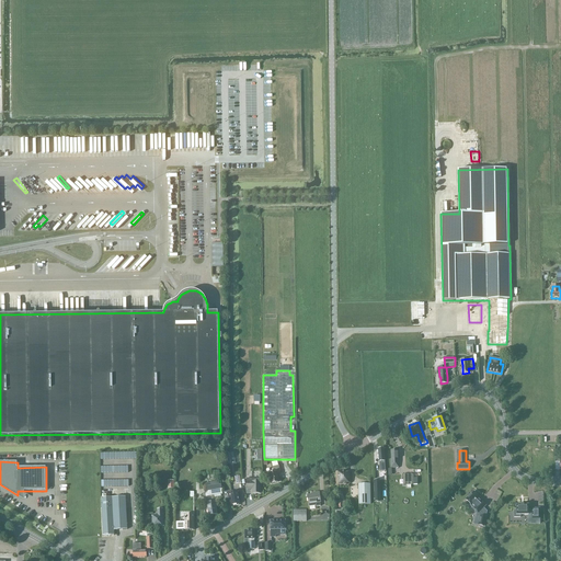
[(277,473),(281,472),(279,466),(273,467),(274,472),(268,473),(271,484),(279,482),(277,473)]
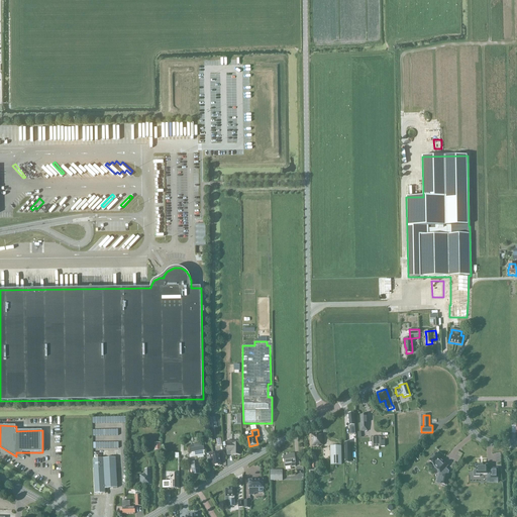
[(322,434),(310,434),(310,447),(319,446),(319,445),(323,445),(322,434)]
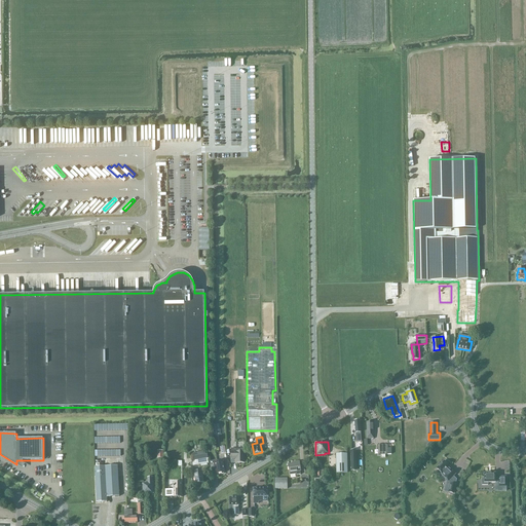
[(377,455),(387,455),(387,445),(377,445),(377,455)]
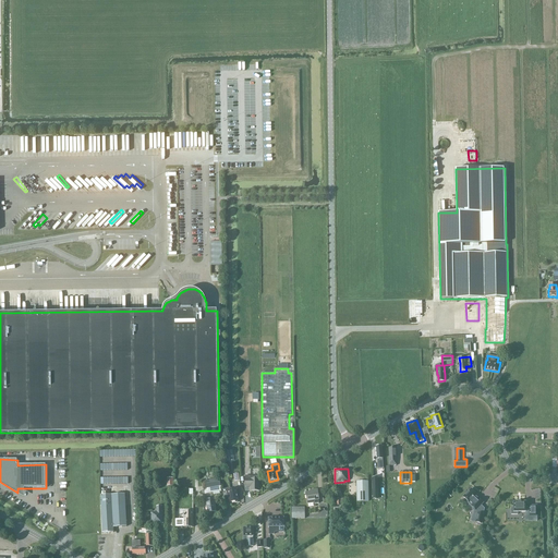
[(245,486),(251,486),(252,490),(258,490),(258,480),(258,476),(251,476),(245,476),(245,480),(245,486)]
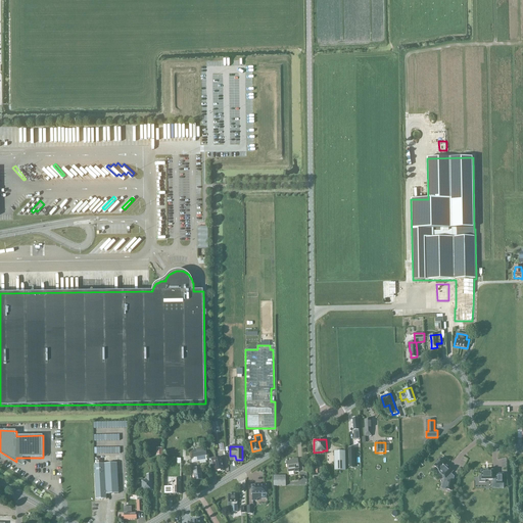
[(207,461),(206,452),(204,452),(203,448),(189,450),(190,454),(191,455),(192,464),(207,461)]
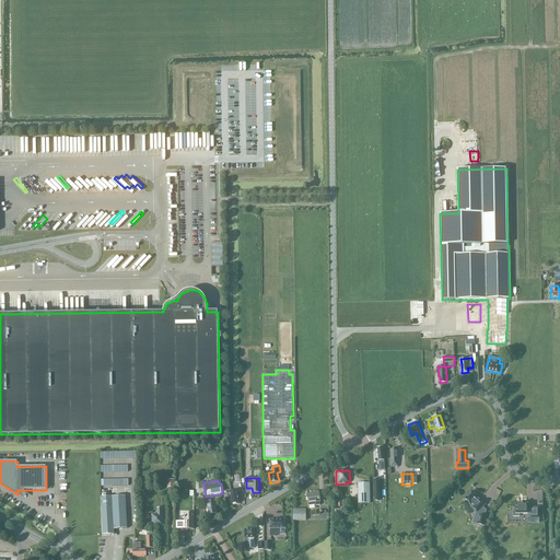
[(359,503),(370,503),(370,482),(358,483),(359,503)]
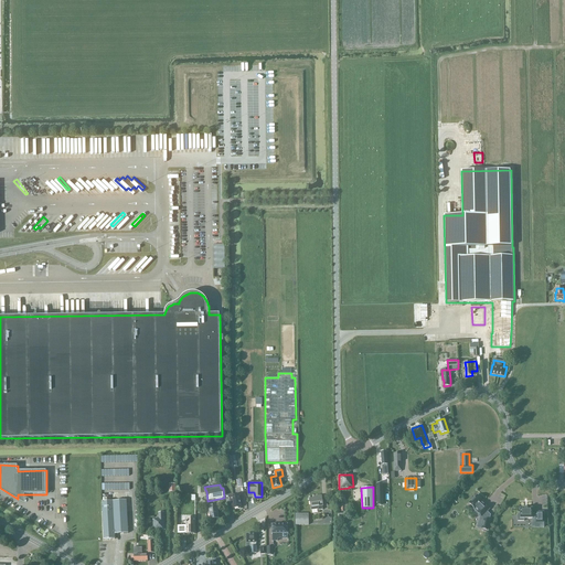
[(240,496),(234,497),(234,494),(226,496),(227,503),(232,502),(232,509),(237,509),(238,510),(241,509),(241,508),(242,508),(240,496)]
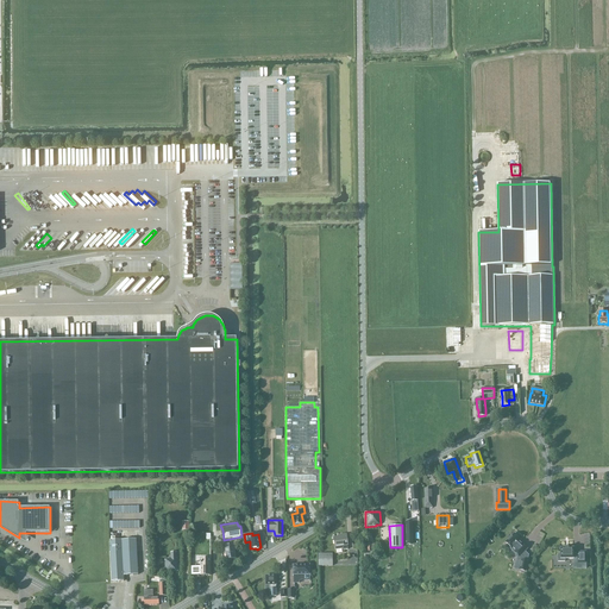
[(347,546),(349,546),(347,534),(341,535),(341,537),(334,538),(336,550),(343,550),(344,551),(349,550),(347,546)]
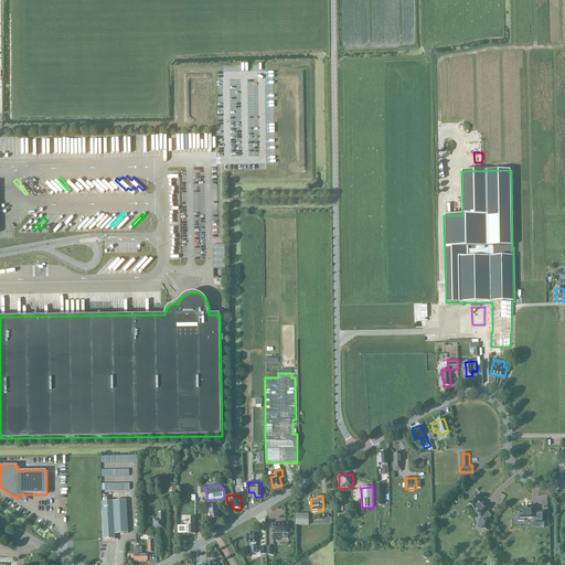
[(477,496),(469,503),(475,509),(473,510),(478,513),(478,515),(479,516),(477,528),(488,530),(490,521),(487,520),(482,516),(489,509),(486,505),(484,505),(481,502),(482,501),(481,500),(482,499),(479,496),(478,497),(477,496)]
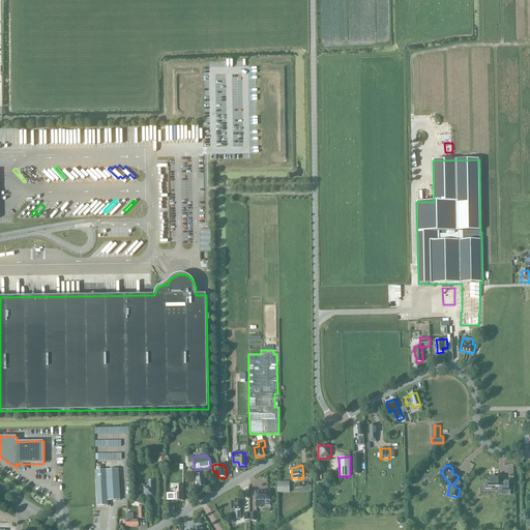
[(120,500),(119,469),(96,470),(97,506),(108,505),(108,501),(120,500)]
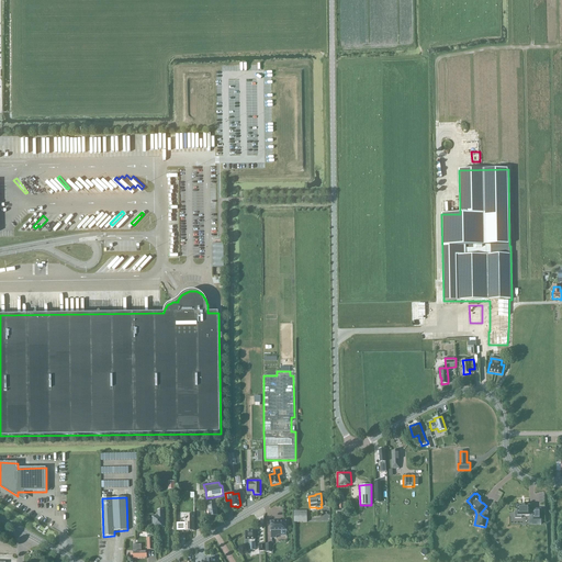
[(210,517),(217,516),(216,506),(213,507),(212,502),(208,503),(209,507),(208,507),(210,517)]
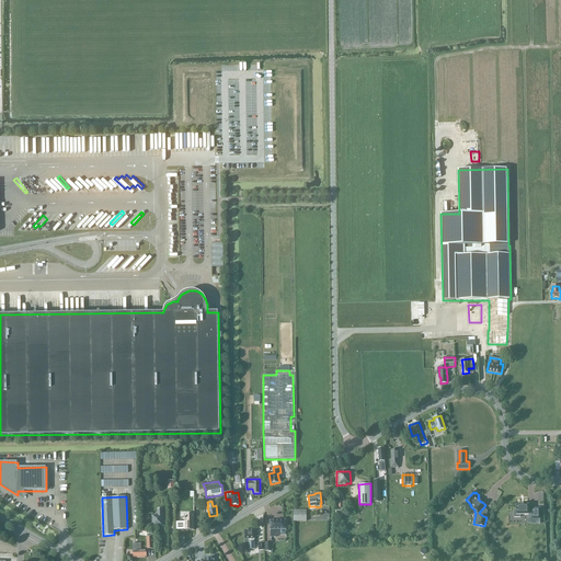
[(516,510),(514,510),(514,517),(521,517),(521,515),(528,515),(528,517),(533,517),(533,519),(540,519),(540,508),(531,508),(531,510),(528,510),(528,505),(516,505),(516,510)]
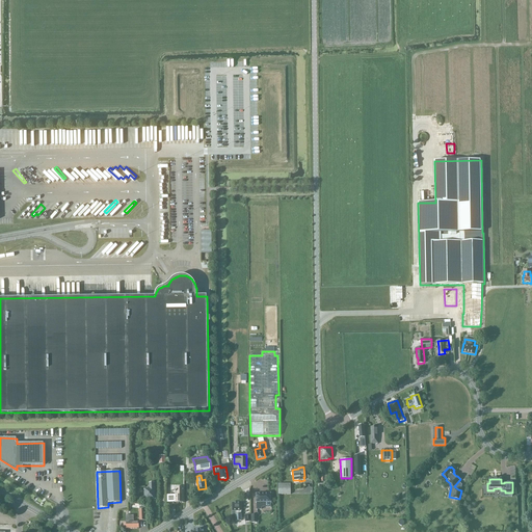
[(144,500),(156,499),(155,483),(151,483),(151,488),(148,488),(148,489),(144,489),(144,500)]
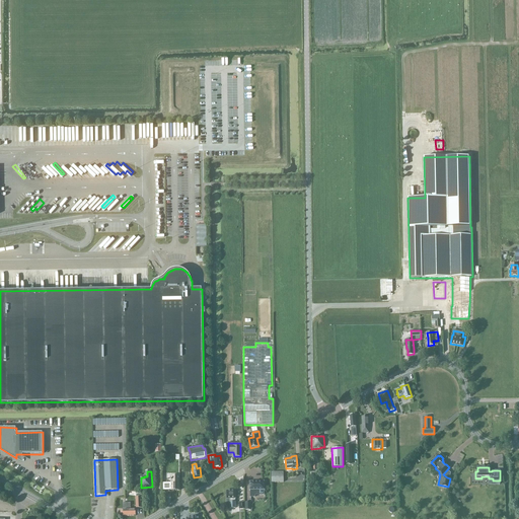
[(272,483),(284,483),(284,472),(272,472),(272,483)]
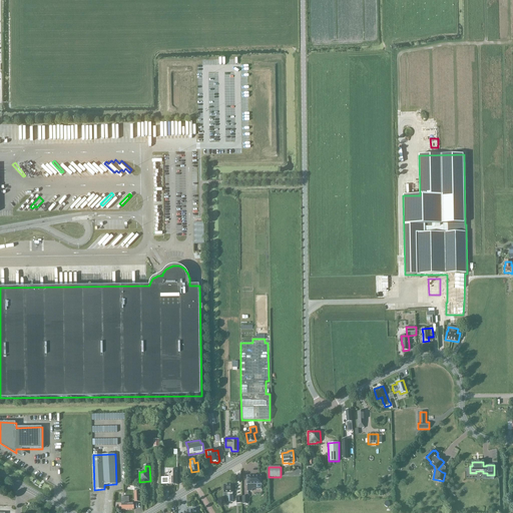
[(169,478),(161,478),(161,485),(169,485),(177,485),(177,471),(175,471),(169,471),(169,477),(169,478)]
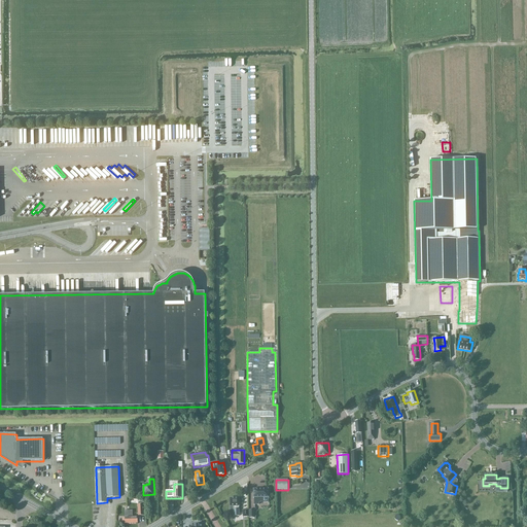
[(269,489),(253,489),(253,498),(254,498),(254,504),(259,504),(259,500),(264,500),(264,497),(269,497),(269,489)]
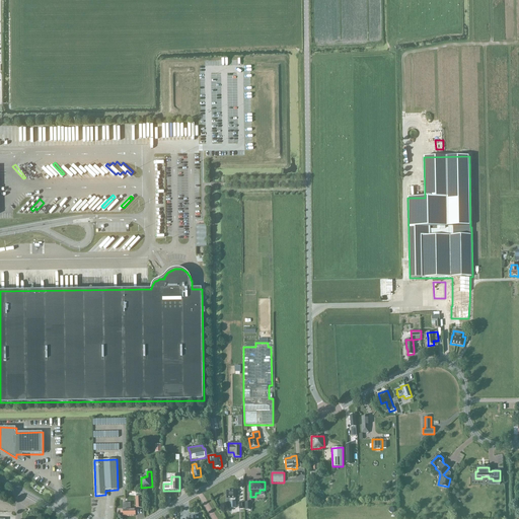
[(230,508),(232,508),(235,508),(235,499),(236,499),(235,491),(226,491),(227,499),(230,499),(230,508)]
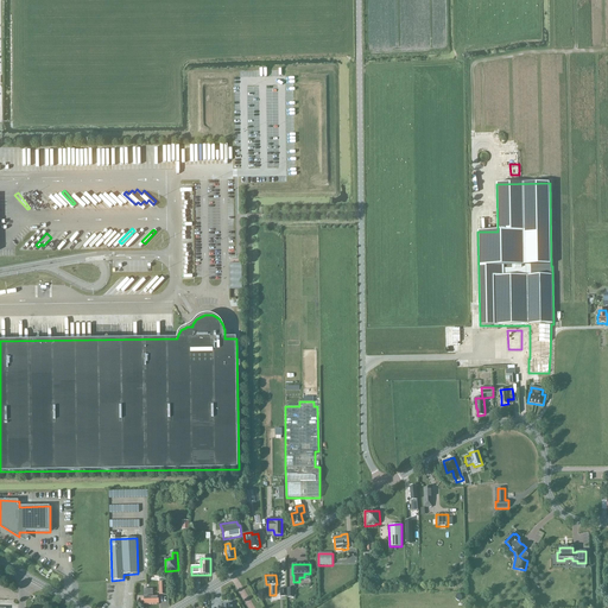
[(152,589),(144,589),(144,605),(159,603),(159,596),(152,596),(152,589)]
